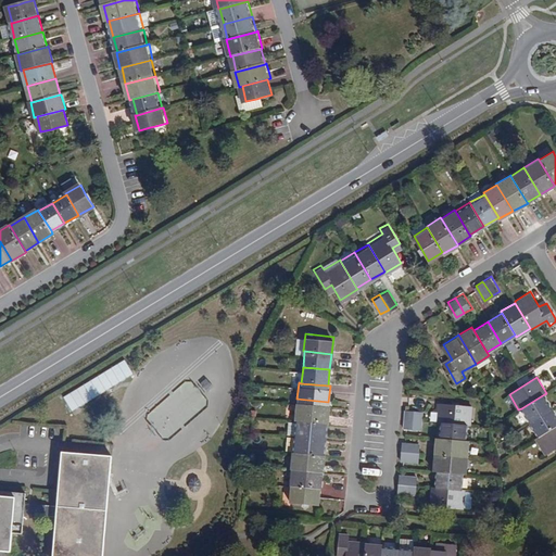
[(529,422),(552,408),(544,394),(521,408),(529,422)]
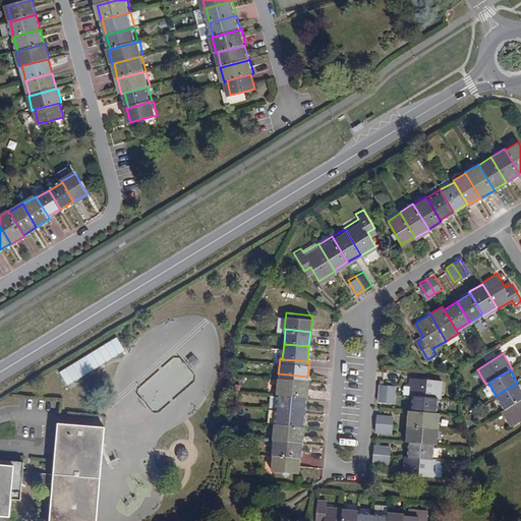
[(307,377),(278,373),(277,373),(276,389),(278,389),(307,393),(309,378),(307,377)]
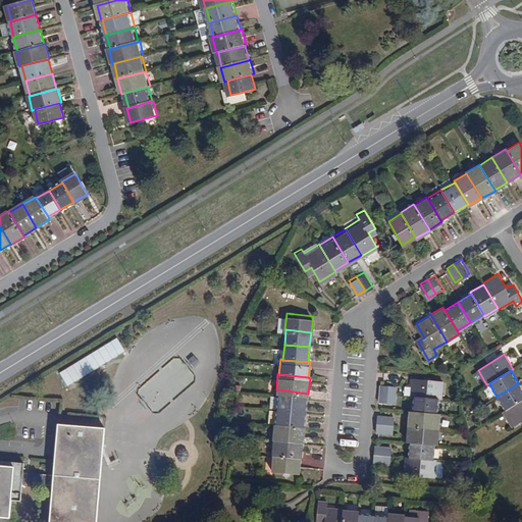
[(410,395),(413,396),(437,398),(441,399),(442,380),(412,377),(410,395)]
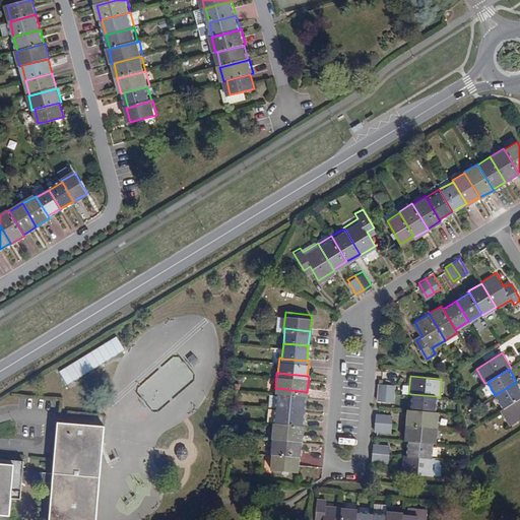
[(379,382),(378,391),(394,392),(394,383),(379,382)]
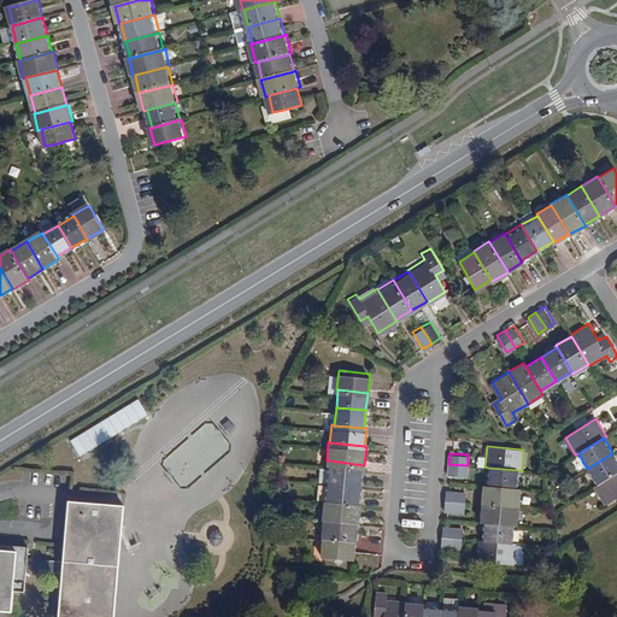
[(587,469),(597,485),(616,471),(616,459),(612,453),(587,469)]
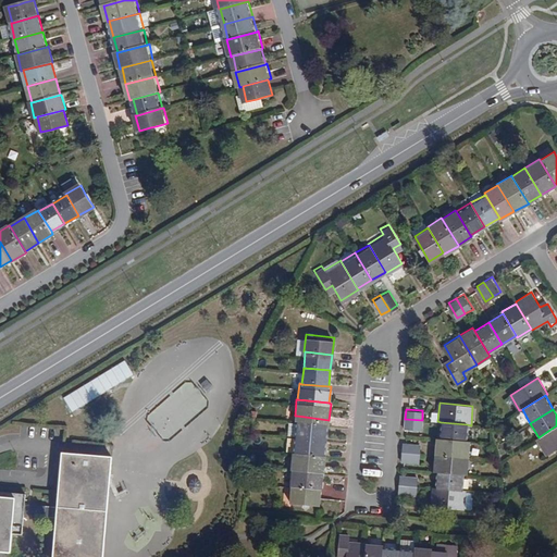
[(326,436),(329,420),(297,416),(295,432),(326,436)]
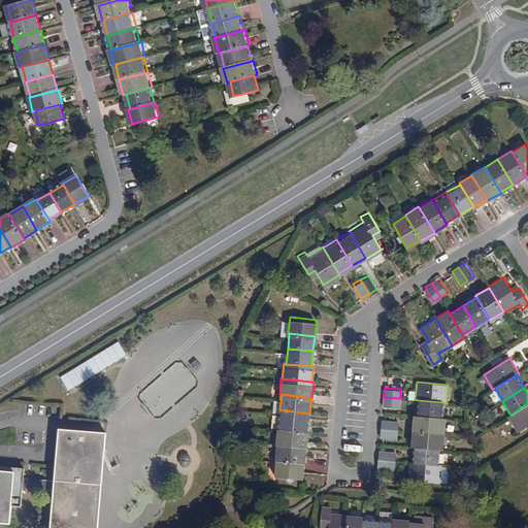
[(400,398),(384,397),(383,405),(399,406),(400,398)]
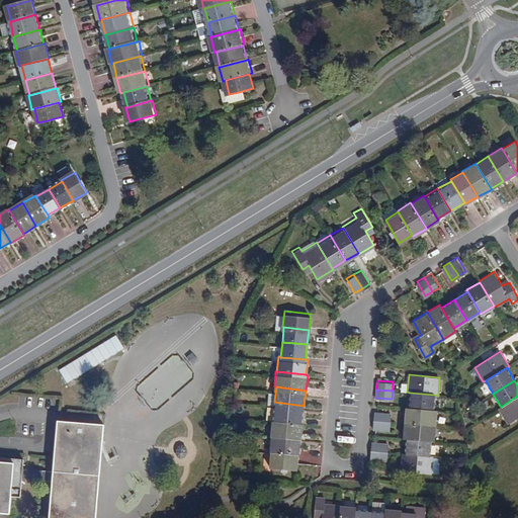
[(409,408),(433,410),(434,395),(410,393),(409,408)]
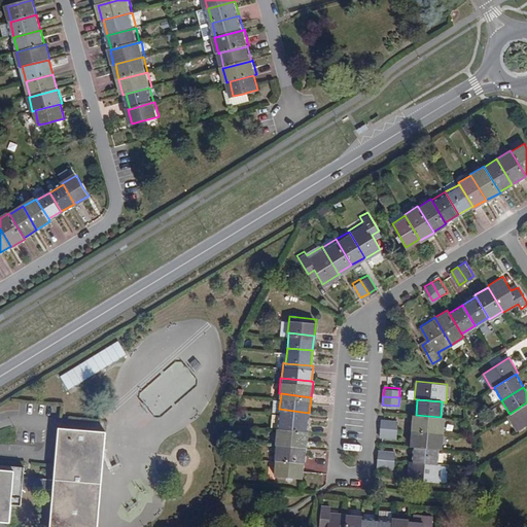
[(526,402),(510,414),(507,415),(517,430),(526,423),(526,402)]
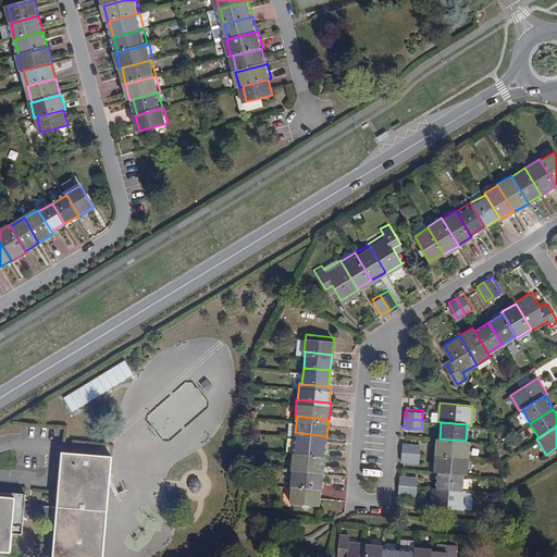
[(326,436),(295,432),(294,448),(325,452),(326,436)]
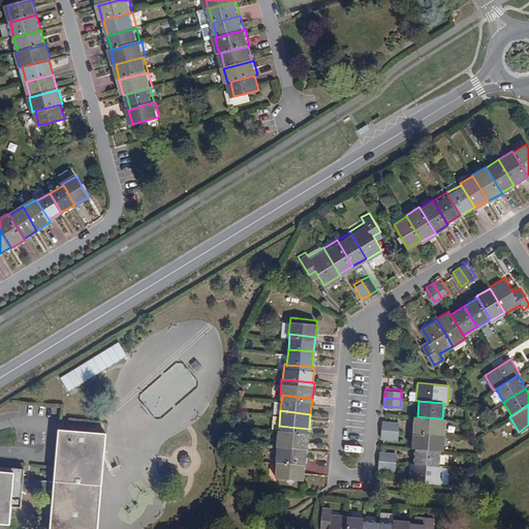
[(412,432),(444,435),(446,419),(442,418),(417,416),(414,416),(412,432)]
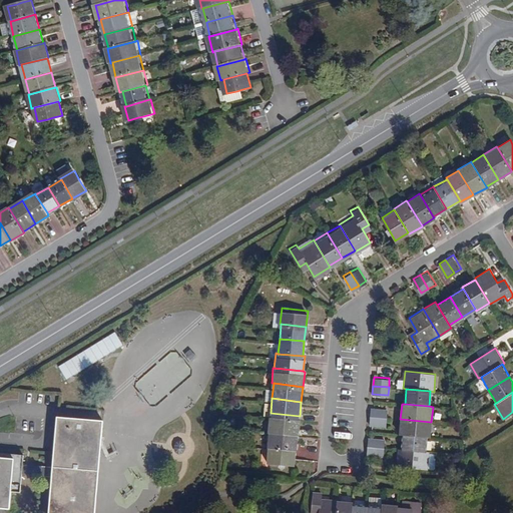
[(371,407),(370,416),(386,417),(387,409),(371,407)]
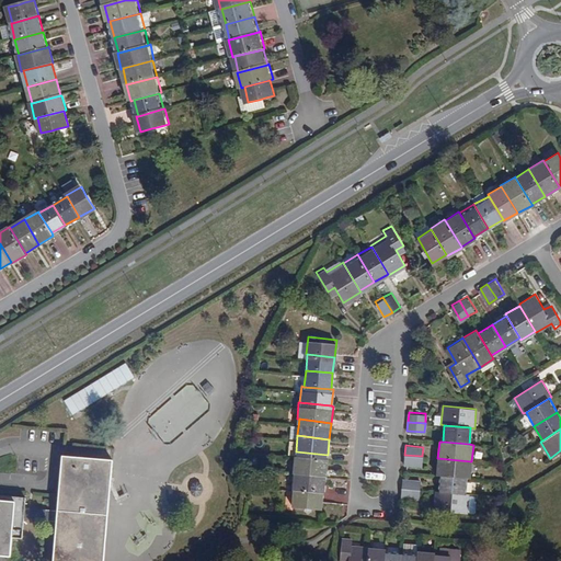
[(58,508),(57,519),(53,560),(103,560),(76,558),(82,484),(111,487),(113,457),(64,451),(58,508)]
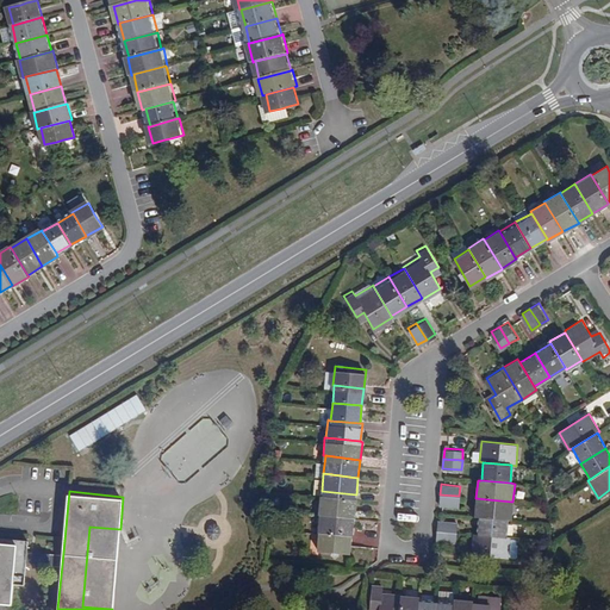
[(356,495),(322,491),(321,491),(318,509),(321,509),(355,514),(356,514),(358,495),(356,495)]
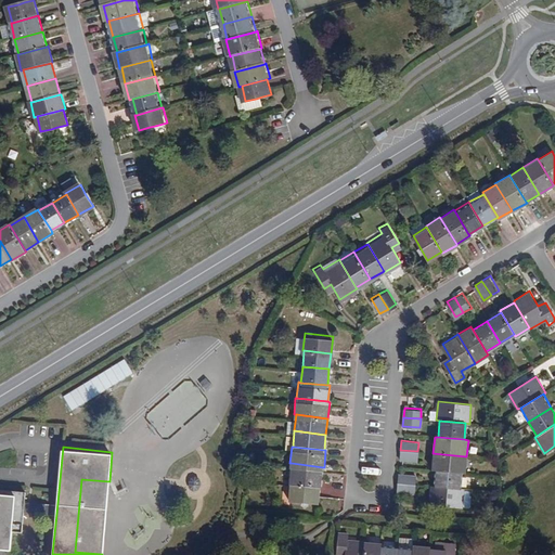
[(417,451),(400,450),(399,459),(416,460),(417,451)]
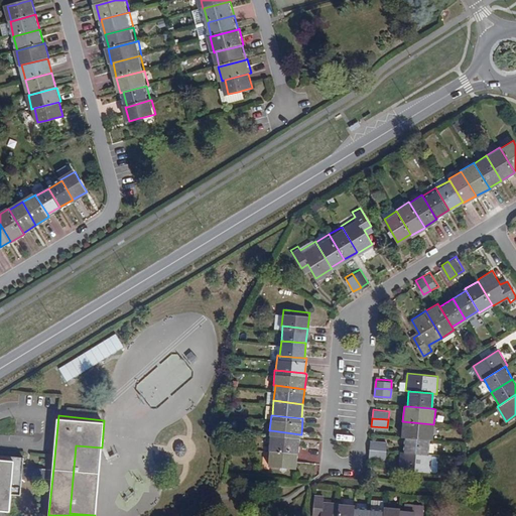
[(405,435),(428,438),(432,438),(433,424),(402,421),(401,435),(405,435)]
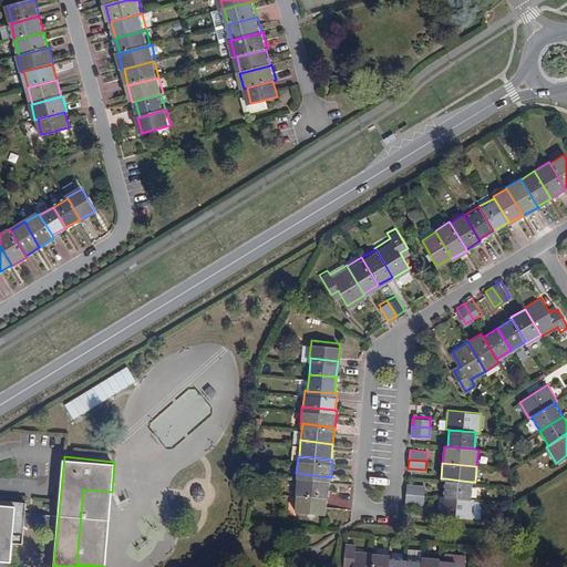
[(328,494),(330,477),(298,473),(296,490),(297,490),(327,493),(328,494)]
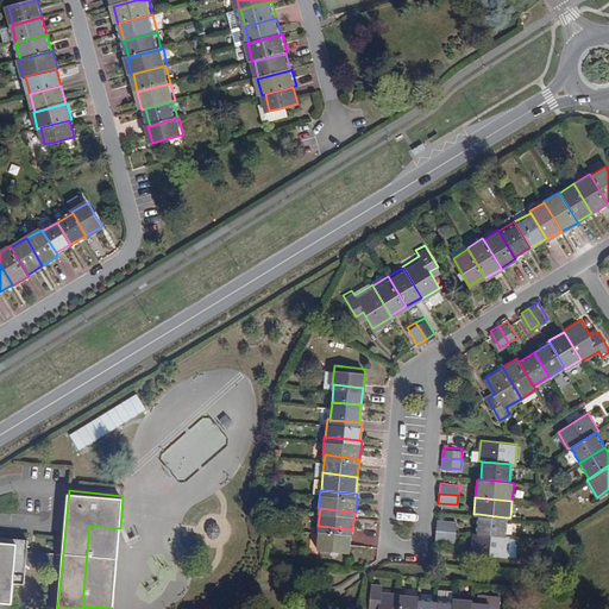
[(506,518),(478,514),(476,532),(504,535),(506,518)]
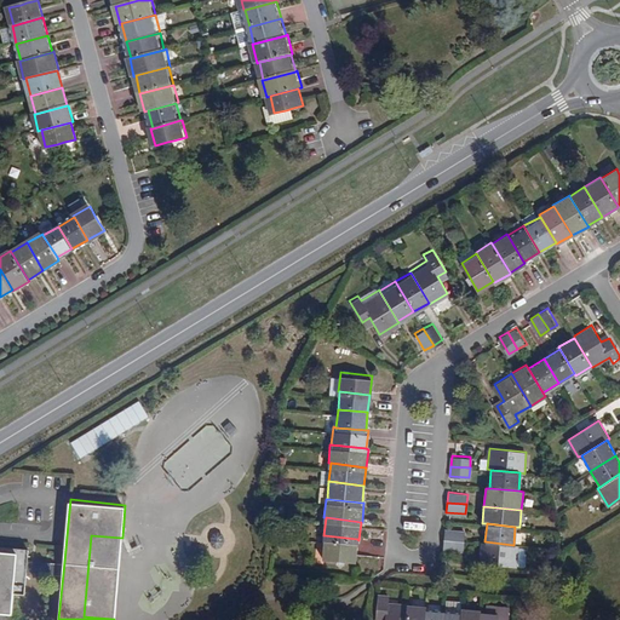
[(445,528),(443,538),(463,540),(464,529),(445,528)]
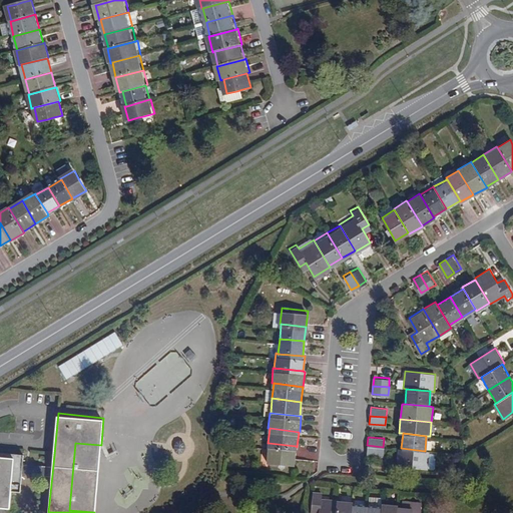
[(294,461),(296,446),(269,443),(268,459),(294,461)]
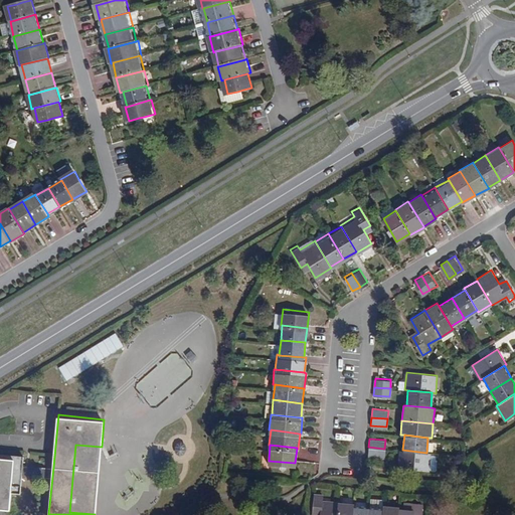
[(384,449),(368,447),(368,455),(383,457),(384,449)]
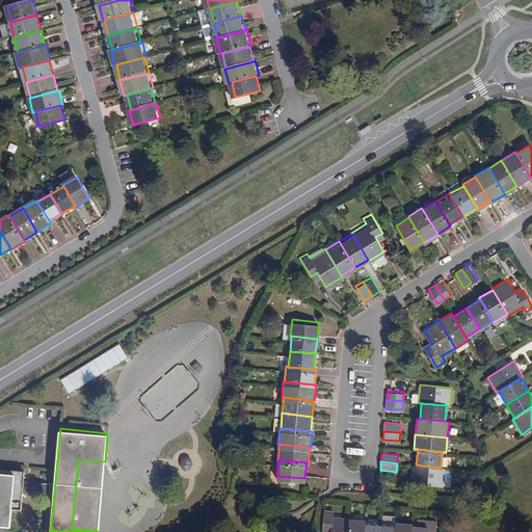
[(444,468),(441,468),(416,464),(413,464),(410,482),(442,485),(444,468)]
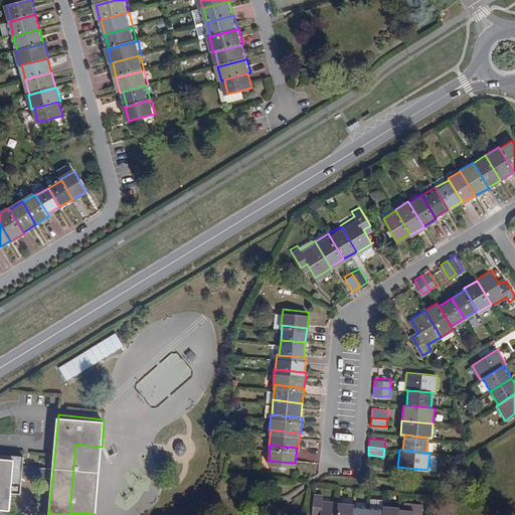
[(0,507),(10,508),(12,490),(20,491),(21,473),(22,464),(23,454),(0,451),(0,507)]
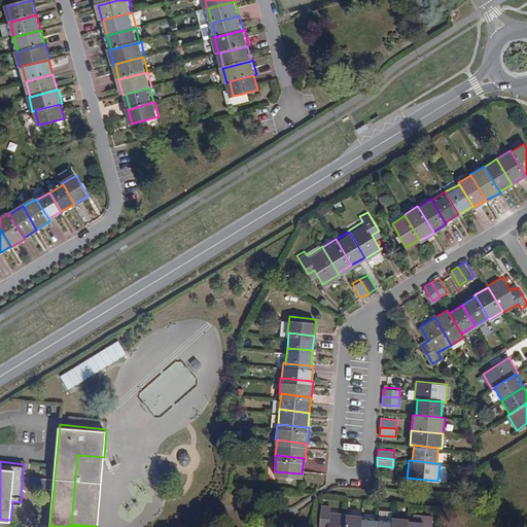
[(23,475),(22,484),(54,488),(55,478),(23,475)]
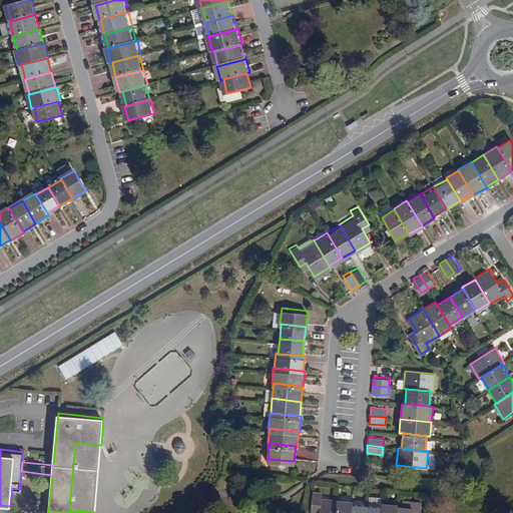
[(339,512),(340,502),(340,500),(324,499),(325,493),(316,492),(314,512),(322,512),(321,512),(339,512)]
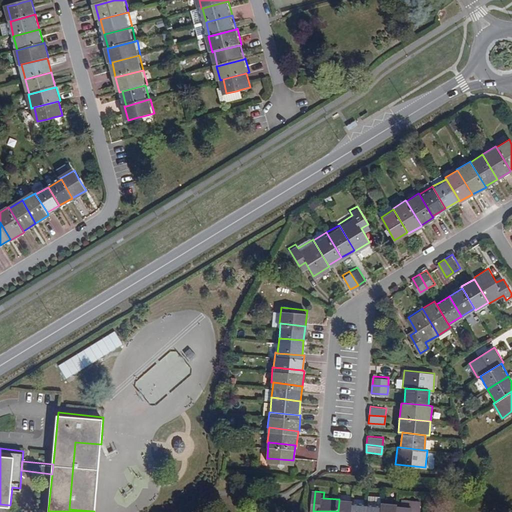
[(412,508),(398,507),(397,511),(421,511),(422,501),(413,500),(412,508)]
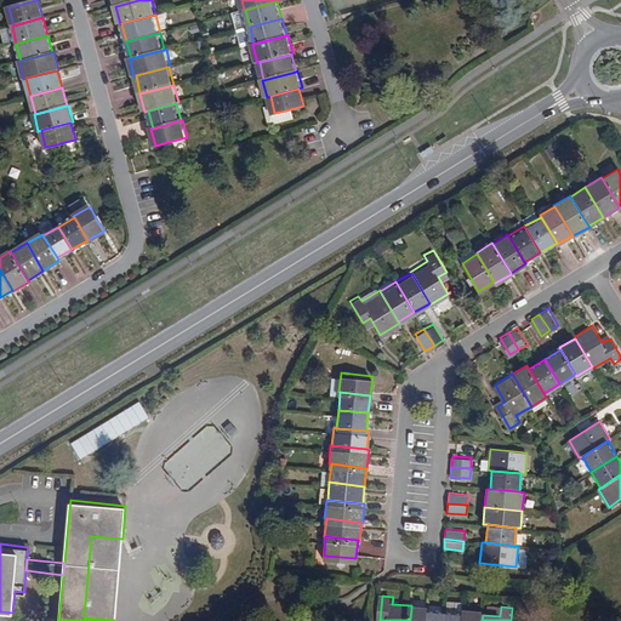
[(411,608),(410,620),(427,620),(429,613),(429,609),(411,608)]
